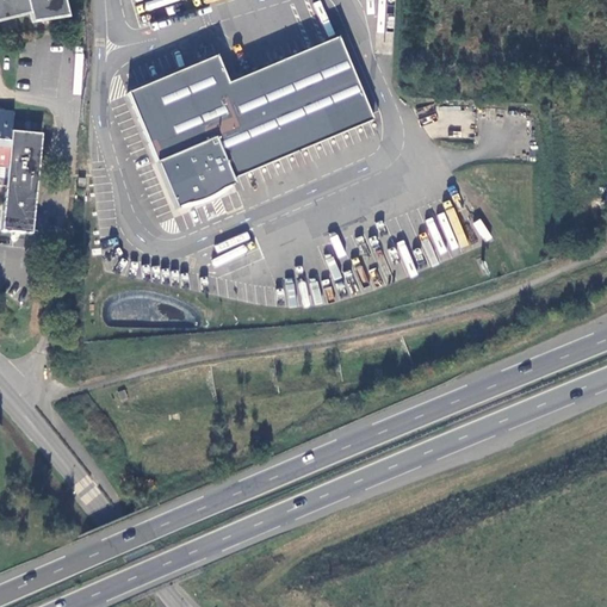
[(0,0),(0,14),(32,7),(30,0),(0,0)]
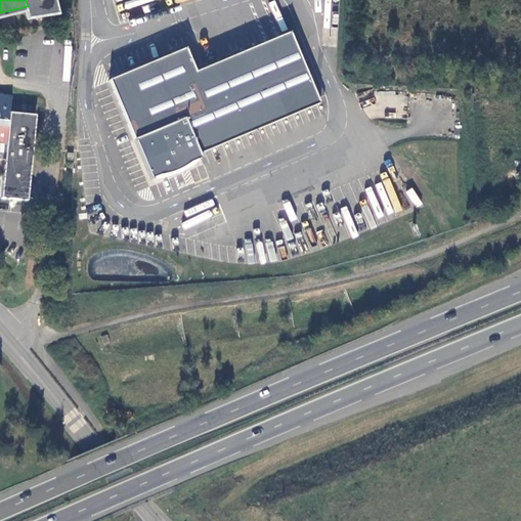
[(26,0),(28,6),(30,13),(60,8),(58,0),(26,0)]
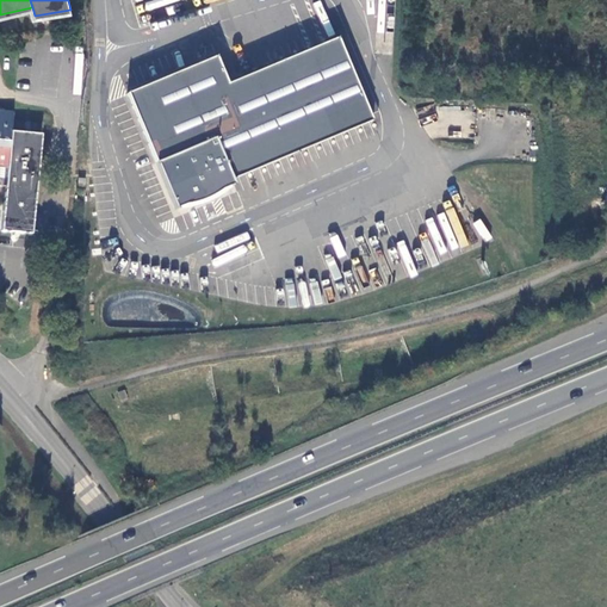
[(220,54),(130,91),(178,208),(210,197),(237,181),(236,177),(373,116),(340,33),(231,80),(220,54)]
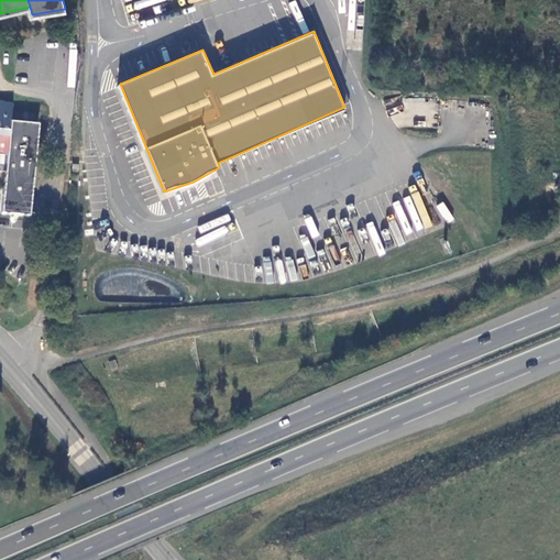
[(0,168),(8,169),(13,119),(15,102),(0,100),(0,168)]
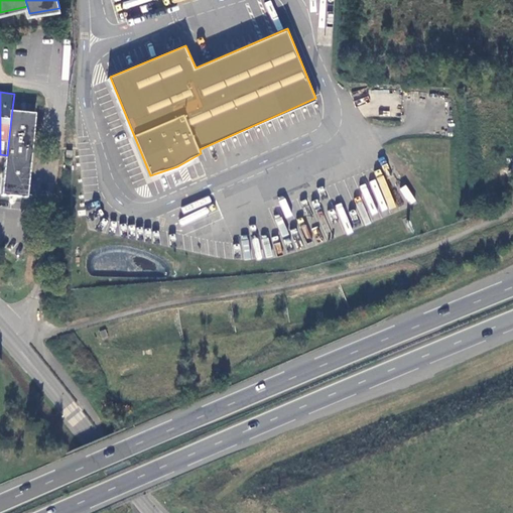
[(12,109),(7,155),(2,194),(28,197),(38,112),(12,109)]
